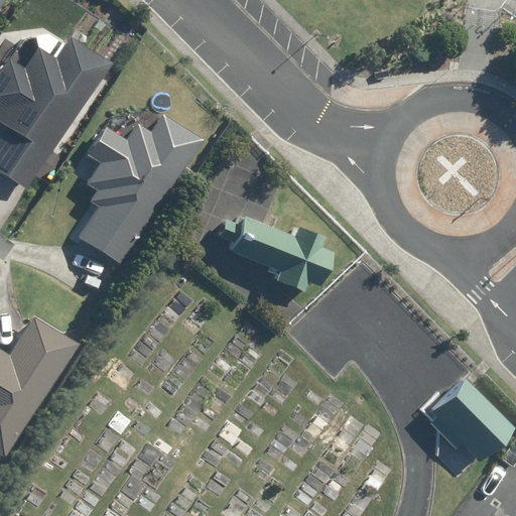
[(65,40),(48,30),(16,31),(0,56),(0,119),(2,120),(0,123),(0,170),(25,187),(106,59),(68,35),(65,40)]
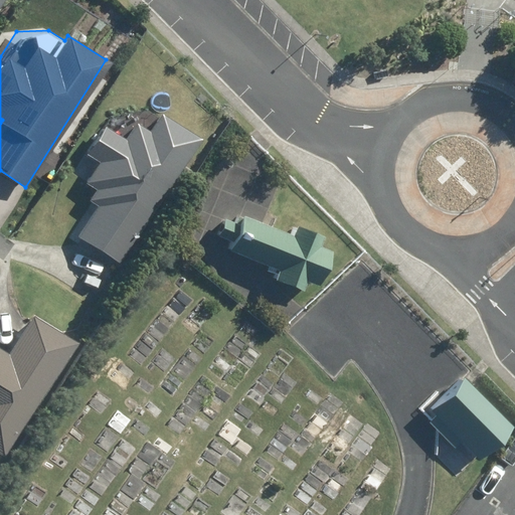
[(199,134),(152,105),(110,116),(73,174),(95,187),(87,200),(94,204),(74,234),(120,263),(199,134)]
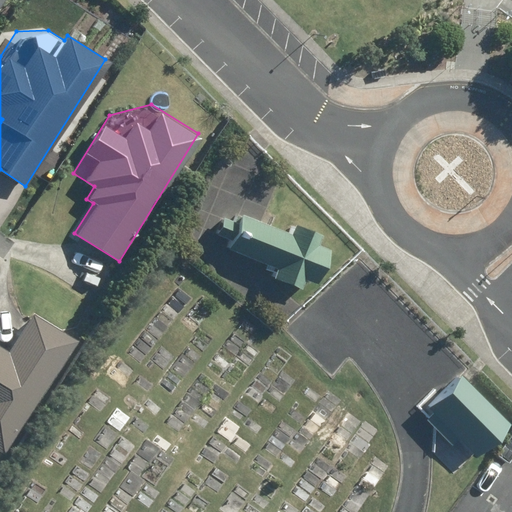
[(280,266),(276,275),(301,285),(305,275),(318,280),(331,245),(318,241),(321,230),(296,221),(292,231),(242,213),(239,222),(224,217),(218,233),(233,239),(230,247),(280,266)]
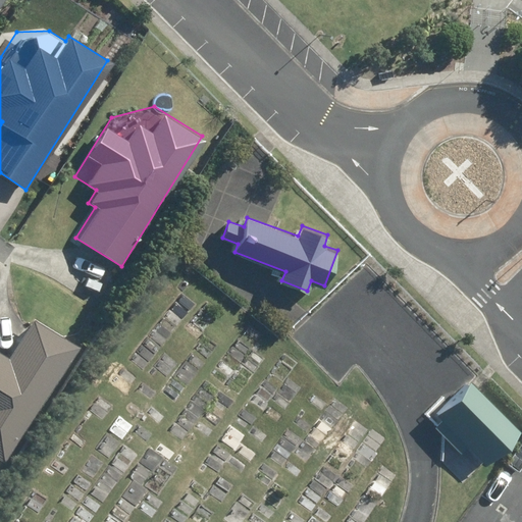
[(7,358),(0,352),(0,465),(3,467),(81,346),(34,316),(7,358)]
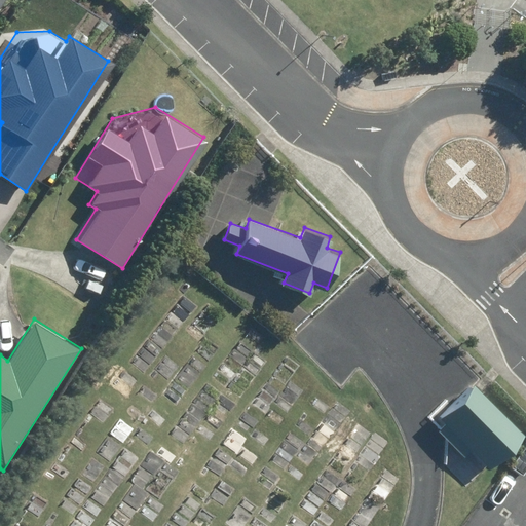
[(481,422),(440,373),(412,397),(453,445),(481,422)]
